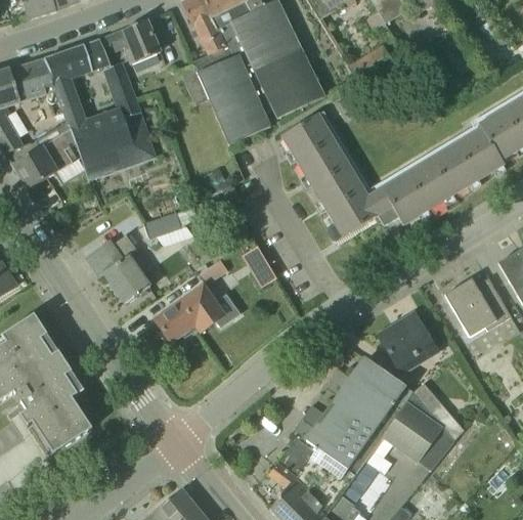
[(22,0),(28,17),(57,10),(57,8),(54,0),(22,0)]
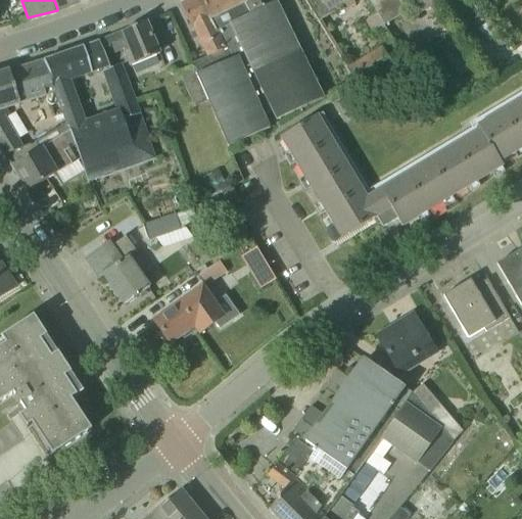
[(54,0),(57,8),(80,0),(54,0)]
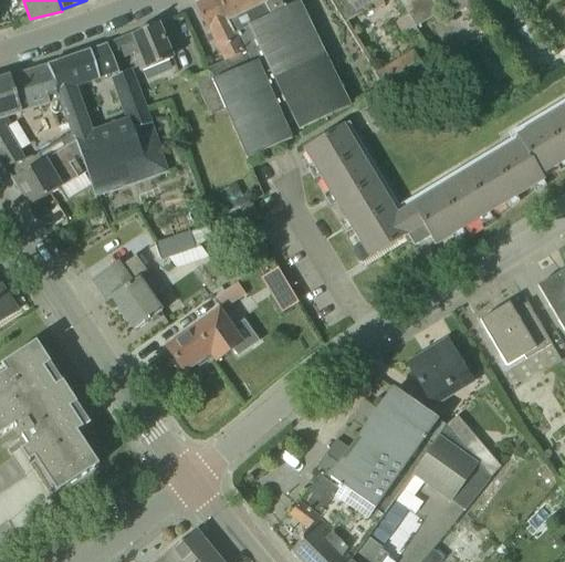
[(196,0),(225,58),(209,64),(210,69),(222,97),(247,155),(293,135),(259,58),(254,60),(248,48),(246,49),(237,30),(249,24),(300,128),(351,104),(300,0),(196,0)]
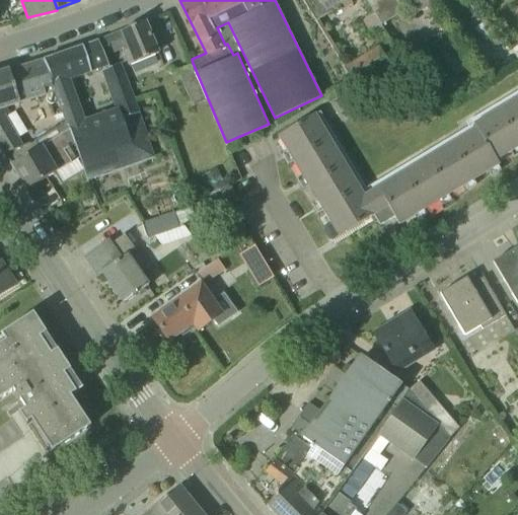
[(305,0),(309,6),(310,5),(316,16),(334,7),(337,12),(354,1),(353,0),(305,0)]
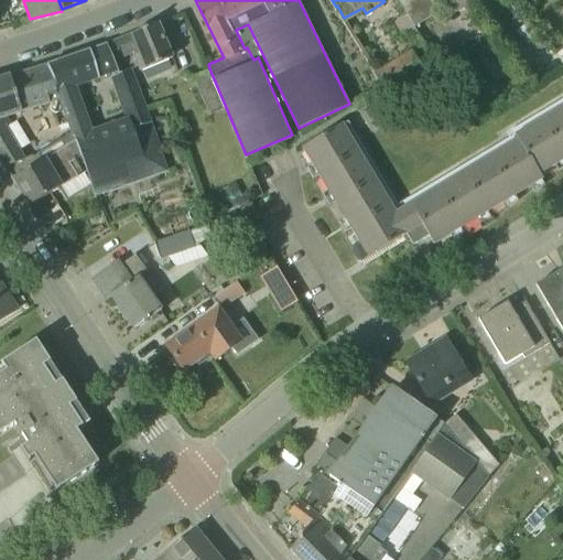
[(440,9),(434,0),(400,0),(414,23),(440,9)]
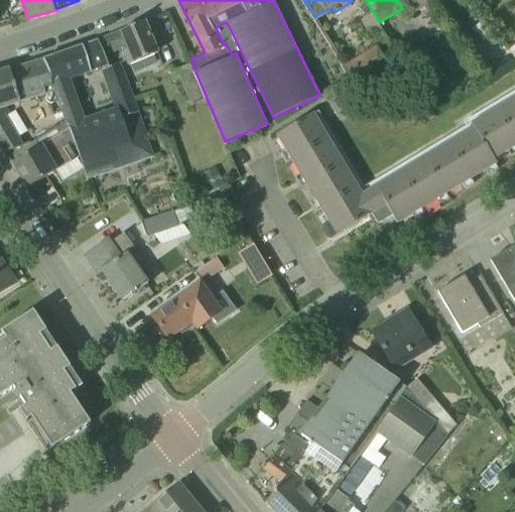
[(144,18),(120,29),(99,38),(105,53),(121,47),(128,64),(158,50),(144,18)]
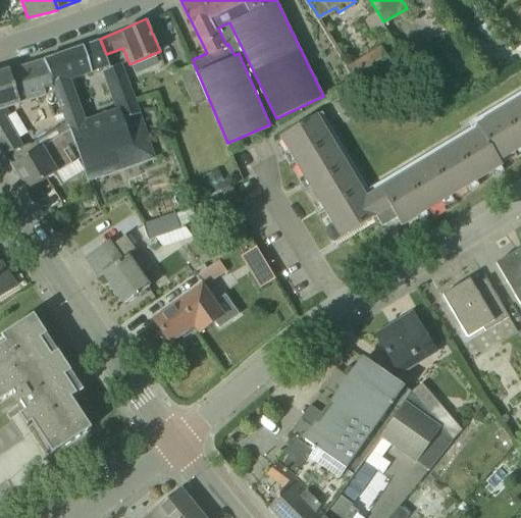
[(156,153),(122,62),(110,66),(106,54),(100,39),(45,58),(56,92),(69,128),(74,143),(86,176),(156,153)]
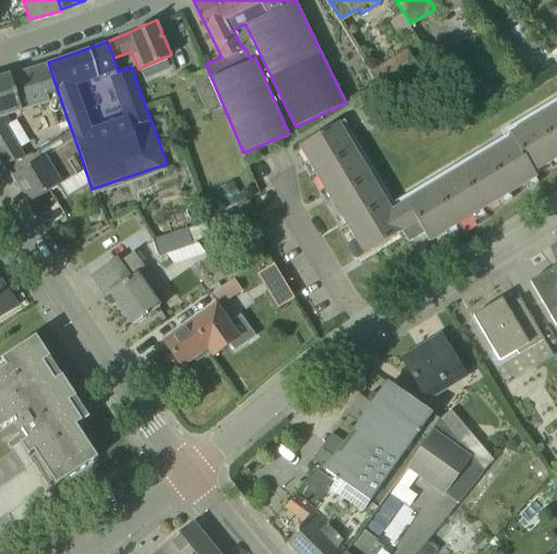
[(371,69),(379,84),(384,92),(422,68),(409,46),(371,69)]
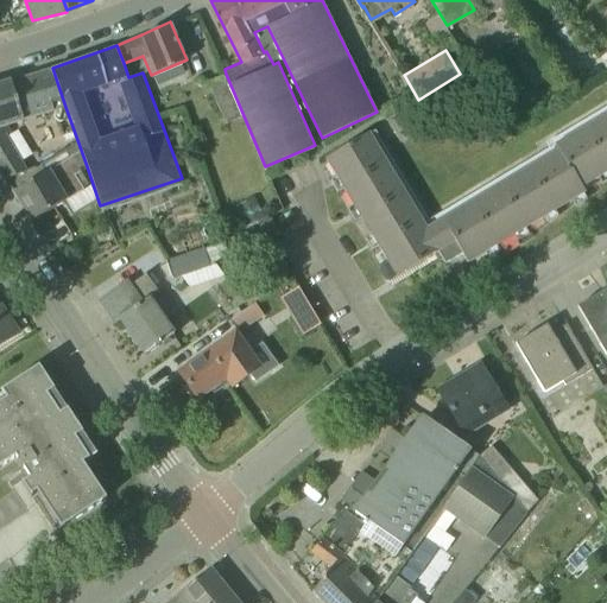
[(65,107),(52,68),(12,80),(12,78),(0,82),(0,165),(7,177),(29,169),(7,132),(12,129),(8,125),(65,107)]
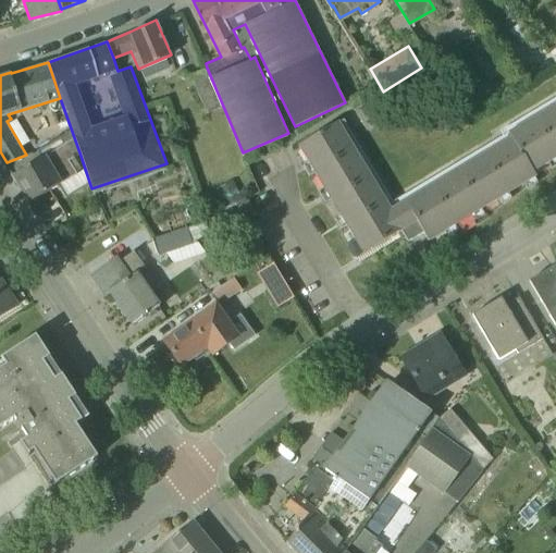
[(204,102),(219,96),(207,68),(192,74),(204,102)]
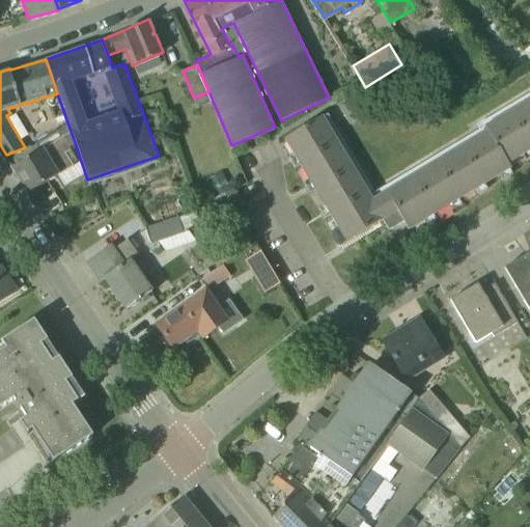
[(389,227),(397,222),(403,219),(408,226),(510,164),(508,160),(529,146),(529,95),(484,123),(486,128),(372,196),(323,113),(284,136),(345,239),(383,216),(389,227)]
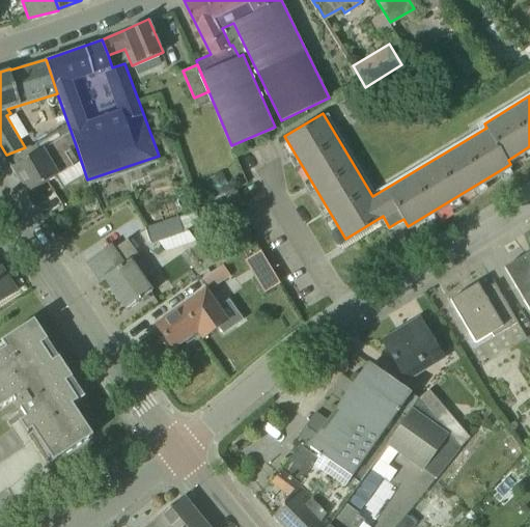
[(28,191),(74,164),(66,150),(76,145),(71,131),(42,148),(37,142),(25,147),(6,155),(12,165),(28,191)]
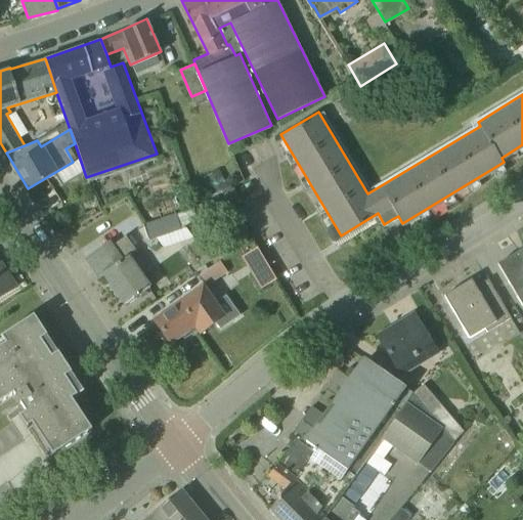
[(205,175),(212,189),(227,181),(219,167),(205,175)]
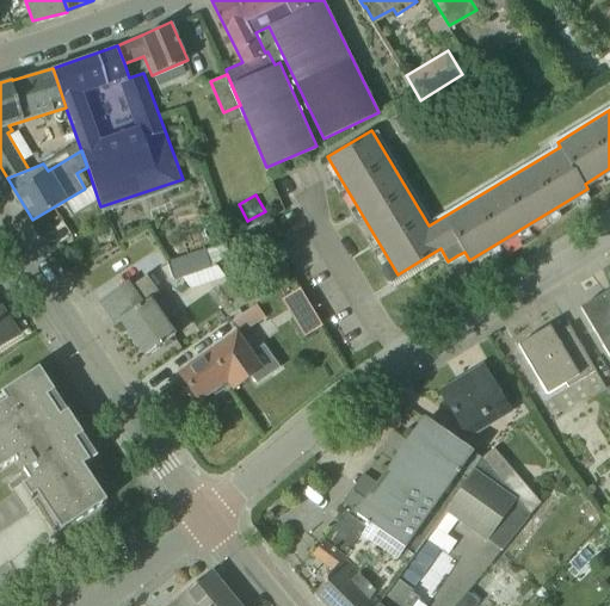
[(260,221),(271,239),(282,233),(271,215),(260,221)]
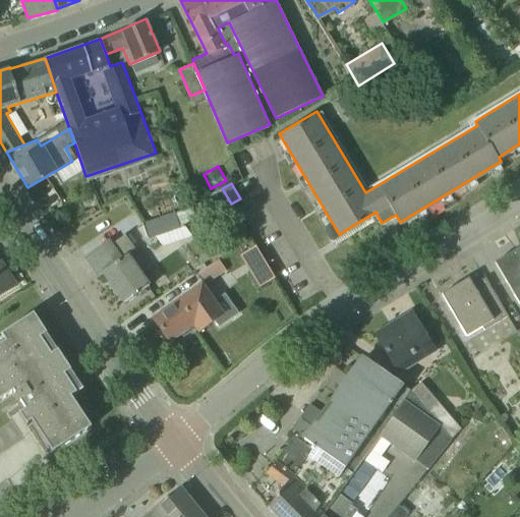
[(214,214),(231,204),(222,188),(206,198),(214,214)]
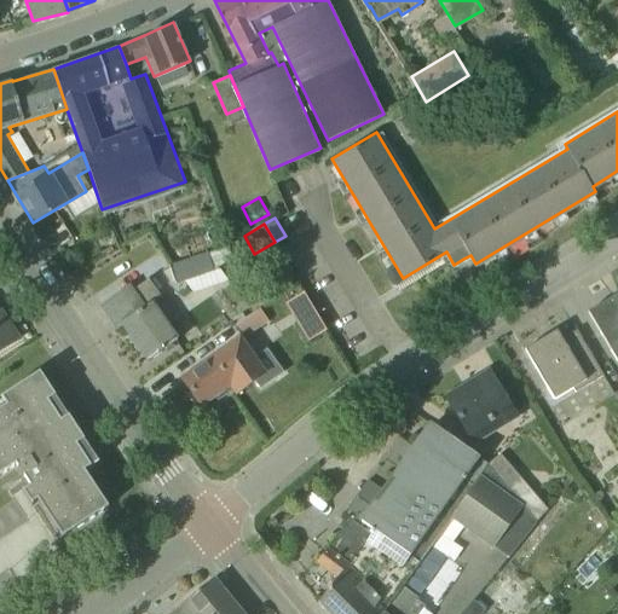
[(220,244),(226,260),(234,256),(227,242),(220,244)]
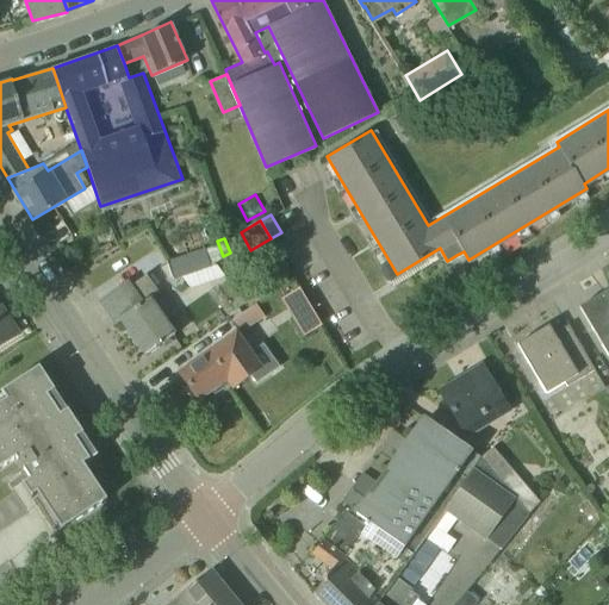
[(173,278),(211,264),(205,245),(167,259),(173,278)]
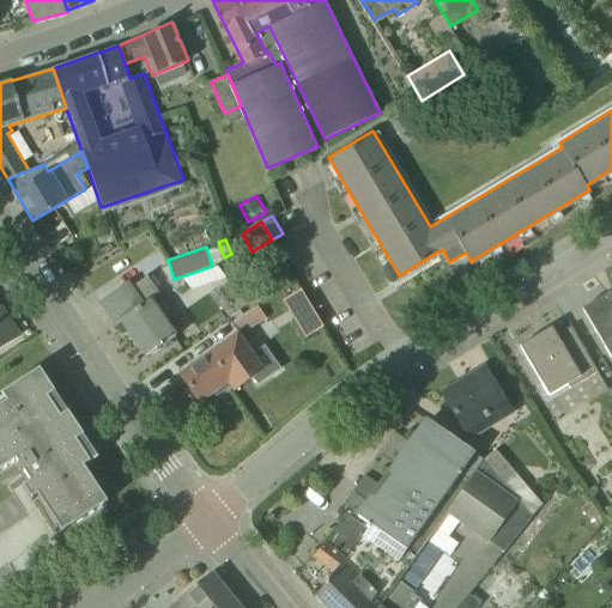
[(121,316),(147,353),(177,332),(165,315),(174,310),(147,273),(133,284),(129,279),(102,299),(116,320),(121,316)]
